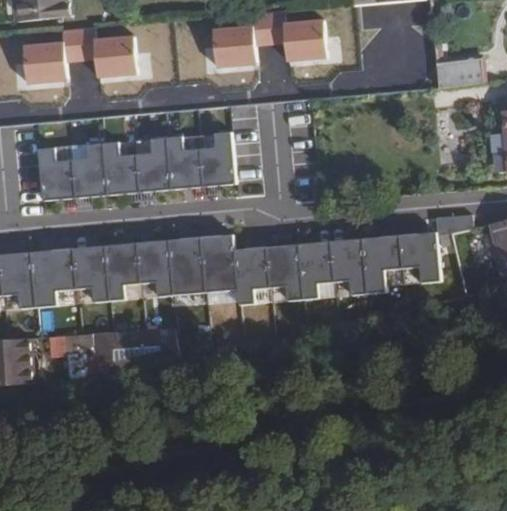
[(13,0),(16,19),(69,15),(67,1),(60,2),(59,0),(13,0)]
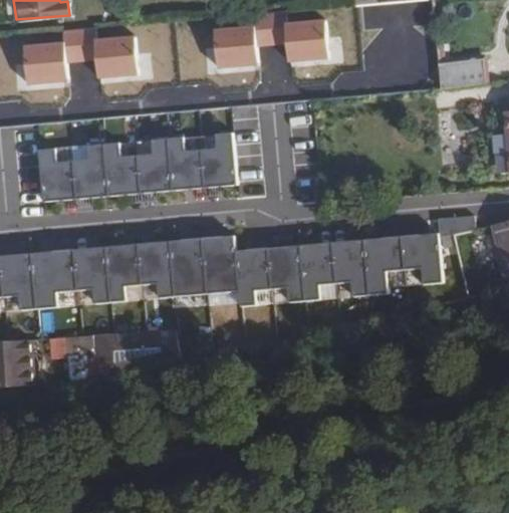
[(281,9),(248,13),(252,46),(285,42),(281,9)]
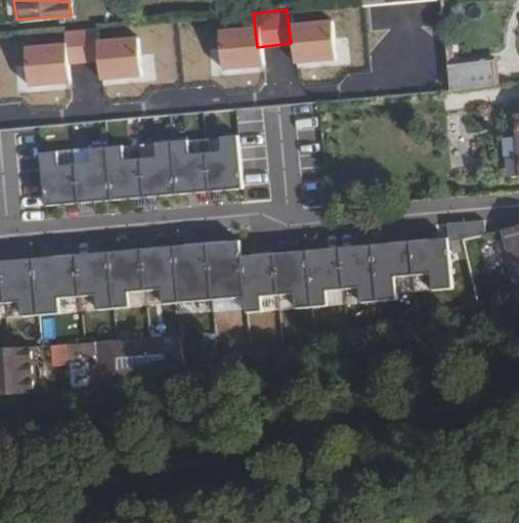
[(291,43),(293,63),(332,59),(328,18),(289,23),(291,43)]
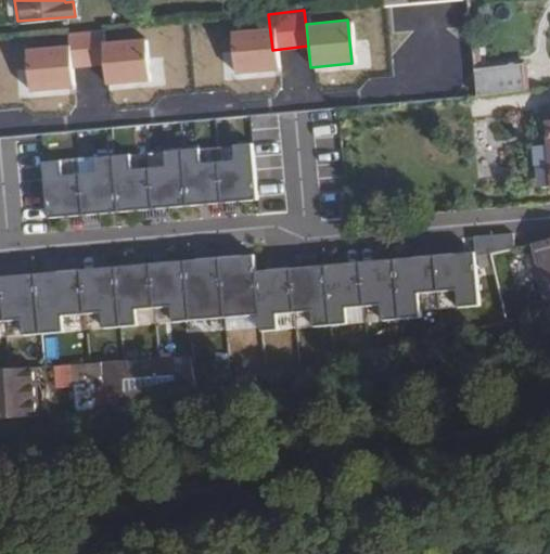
[(228,30),(232,75),(273,71),(272,50),(269,26),(228,30)]
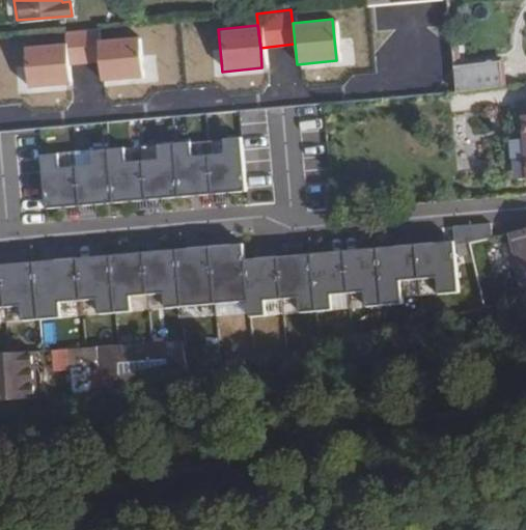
[(94,27),(60,31),(64,65),(99,61),(94,27)]
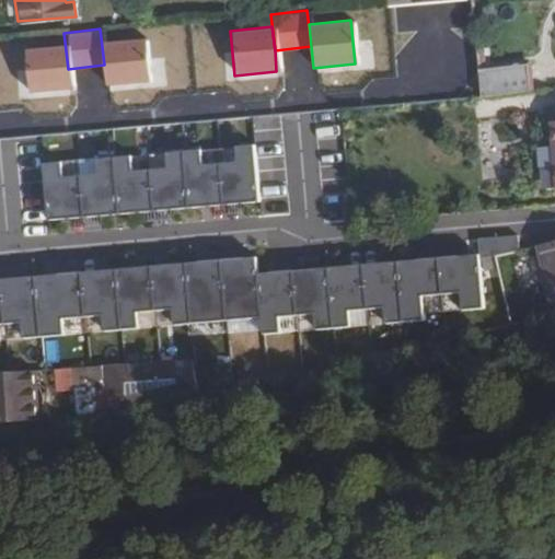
[(104,65),(106,86),(148,82),(143,37),(102,42),(104,65)]
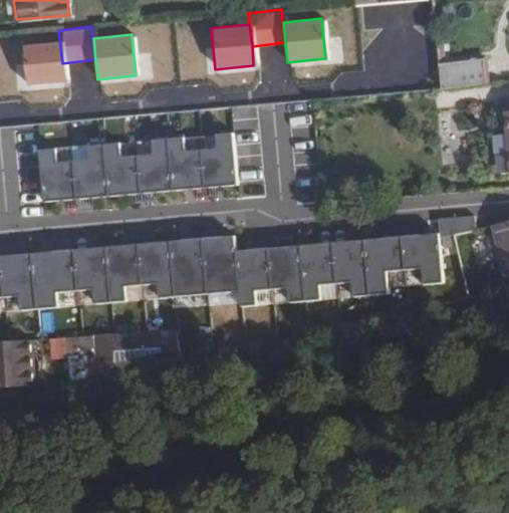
[(21,45),(25,85),(63,81),(62,63),(59,41),(21,45)]
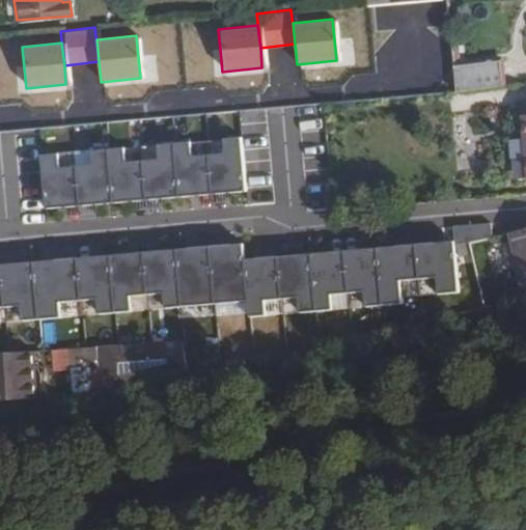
[(447,62),(449,91),(499,87),(496,57),(447,62)]
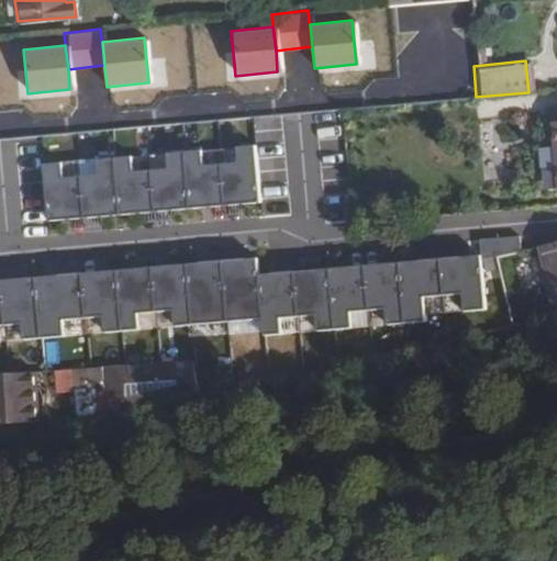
[(556,189),(556,121),(549,122),(552,145),(535,147),(536,167),(553,166),(555,190),(556,189)]
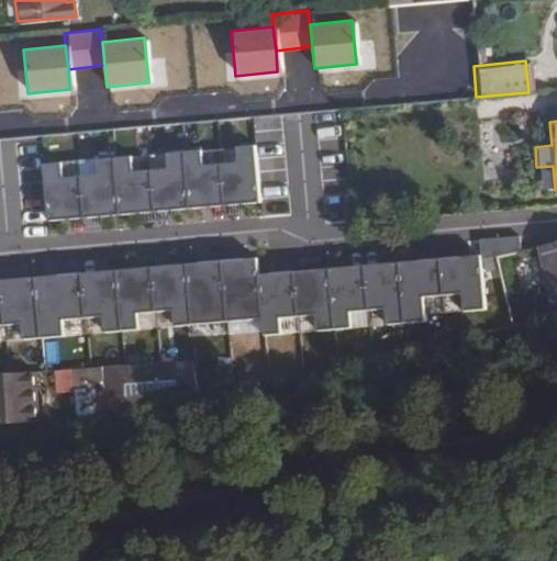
[(258,200),(254,144),(234,145),(235,163),(219,164),(222,203),(258,200)]
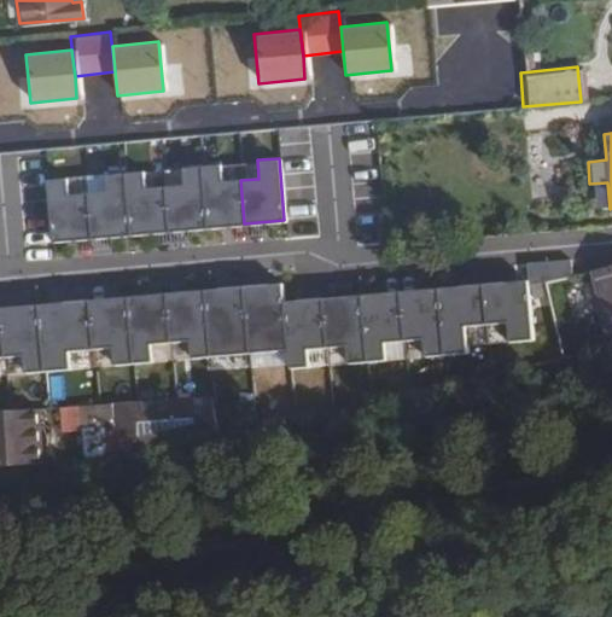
[(244,223),(240,180),(219,182),(217,163),(200,164),(205,227),(244,223)]
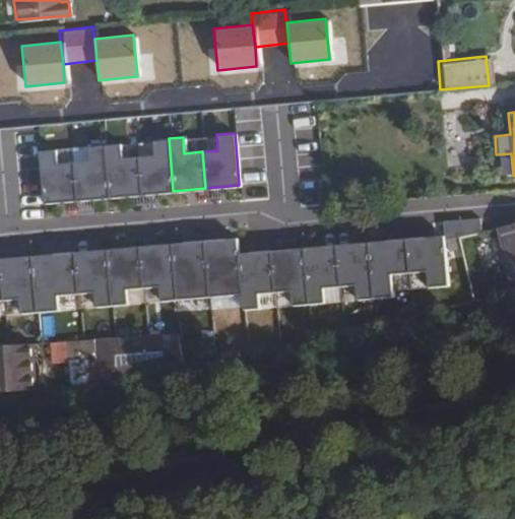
[(173,191),(169,138),(151,140),(152,155),(138,157),(141,194),(173,191)]
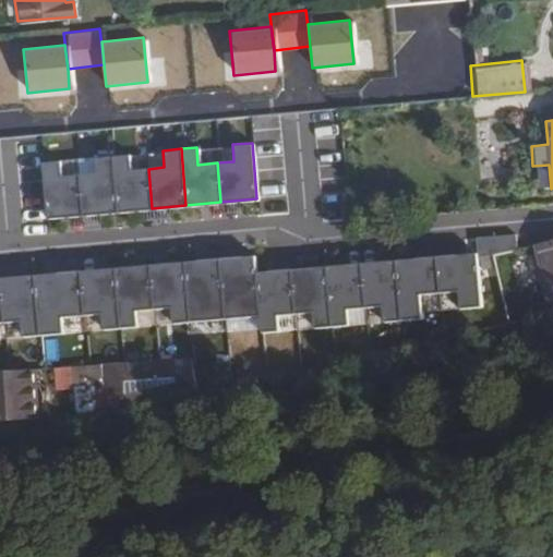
[(152,208),(148,169),(129,170),(128,153),(111,155),(117,212),(152,208)]
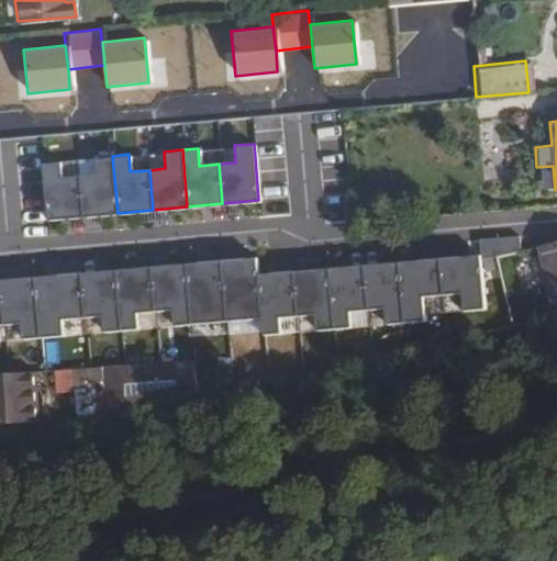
[(82,216),(118,213),(112,156),(93,157),(95,175),(79,176),(82,216)]
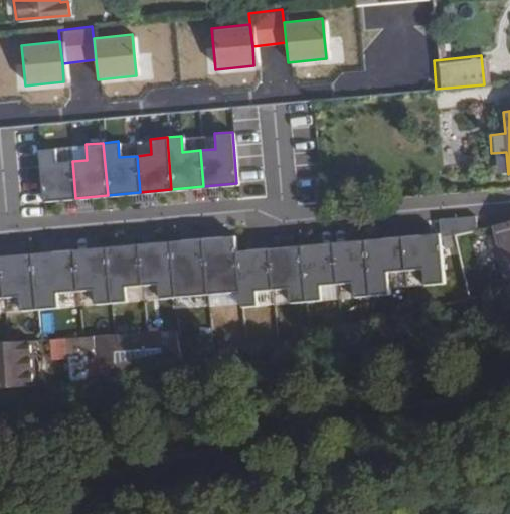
[(75,198),(72,161),(54,163),(52,147),(39,148),(43,201),(75,198)]
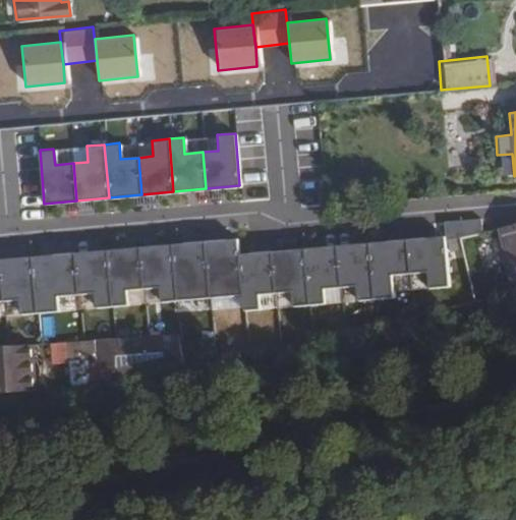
[(509,281),(515,279),(515,223),(496,228),(509,281)]
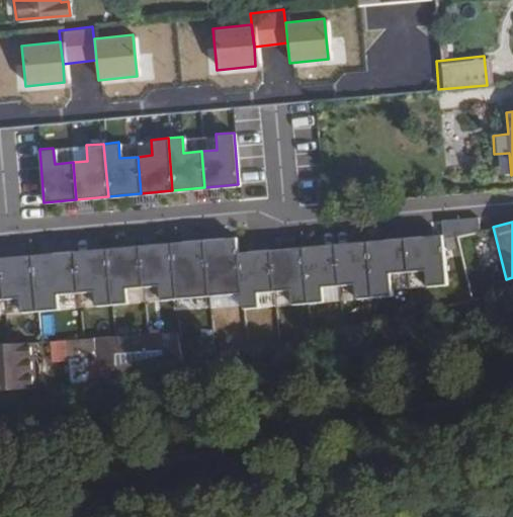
[(438,235),(401,238),(403,272),(422,270),(424,290),(442,288),(438,235)]
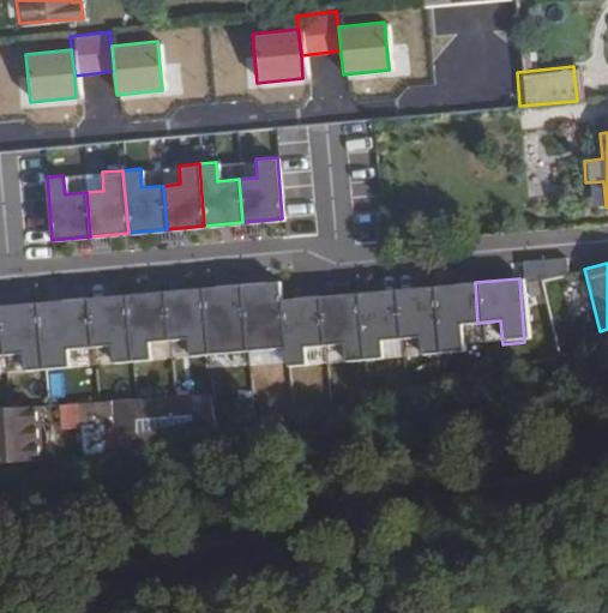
[(277,282),(239,284),(244,350),(282,347),(278,299),(277,282)]
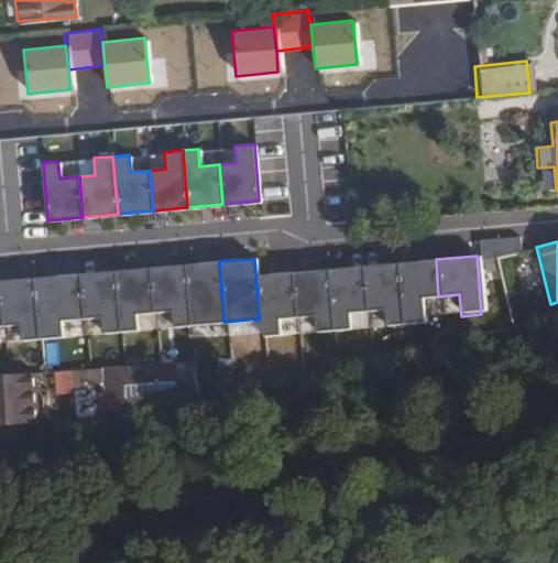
[(436,259),(395,262),(401,322),(420,320),(419,298),(438,296),(436,259)]
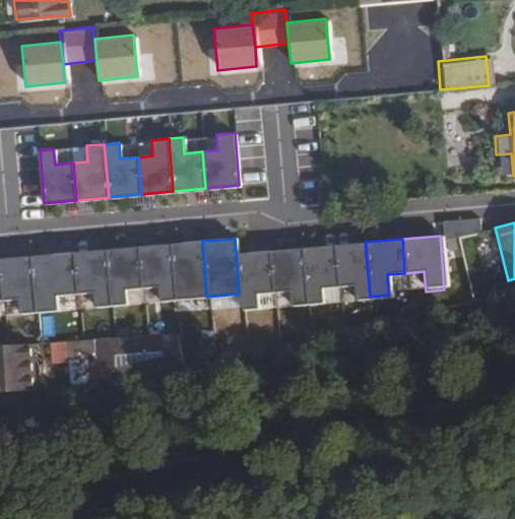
[(202,241),(170,244),(175,299),(206,297),(202,241)]
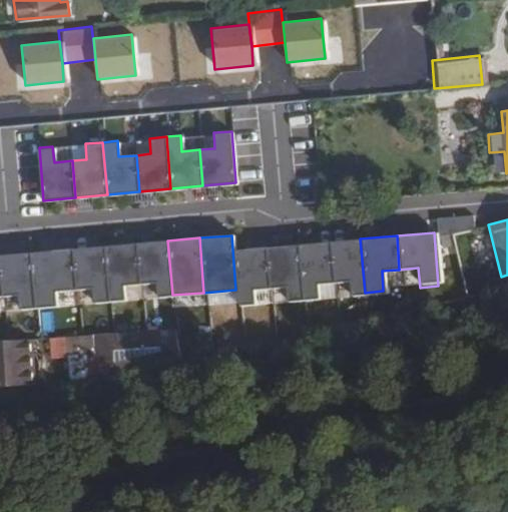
[(360,238),(328,241),(331,282),(347,280),(349,294),(365,293),(360,238)]
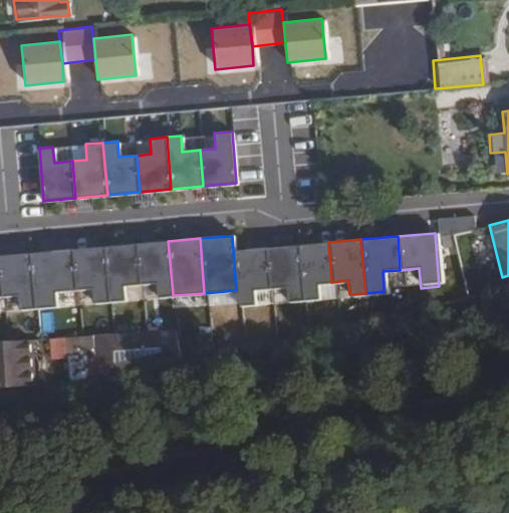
[(168,241),(137,244),(140,283),(153,282),(154,297),(173,295),(168,241)]
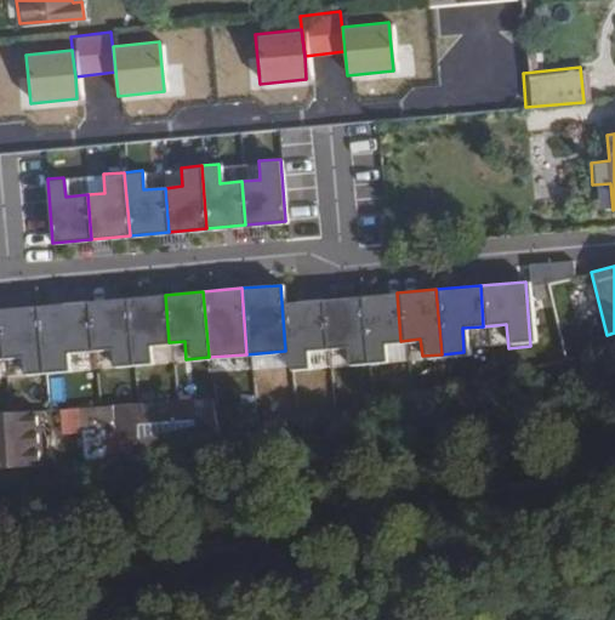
[(397,293),(359,296),(364,362),(383,360),(382,342),(400,341),(397,293)]
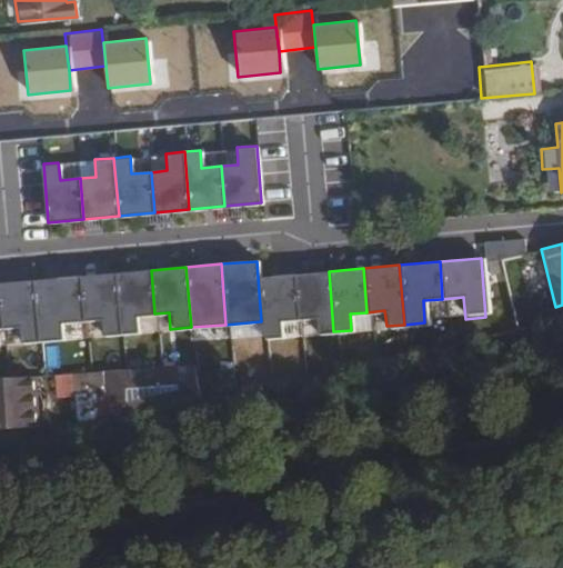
[(151,270),(116,273),(121,334),(139,332),(138,315),(154,314),(151,270)]
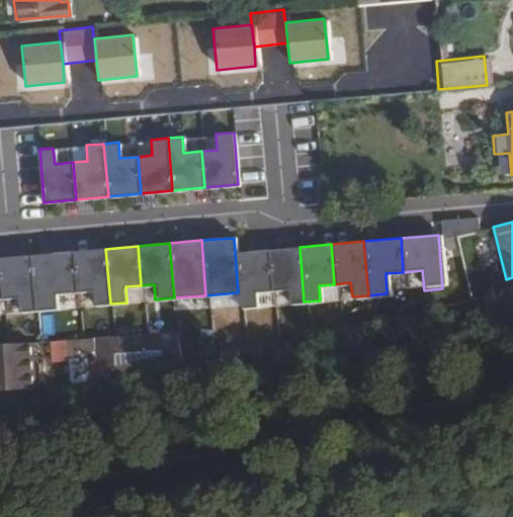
[(300,247),(267,249),(270,289),(286,288),(287,304),(304,302),(300,247)]
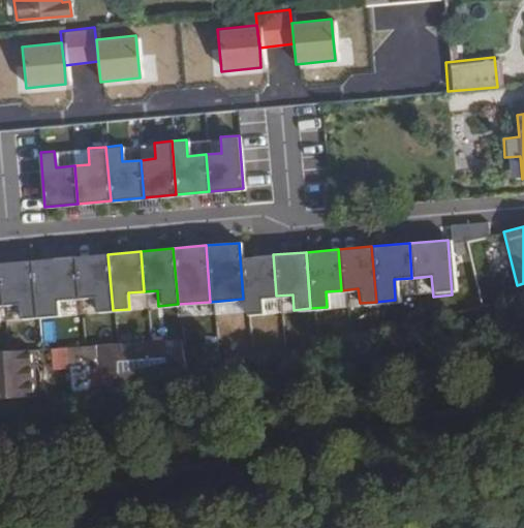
[(108,254),(74,256),(78,298),(90,297),(92,312),(113,310),(108,254)]
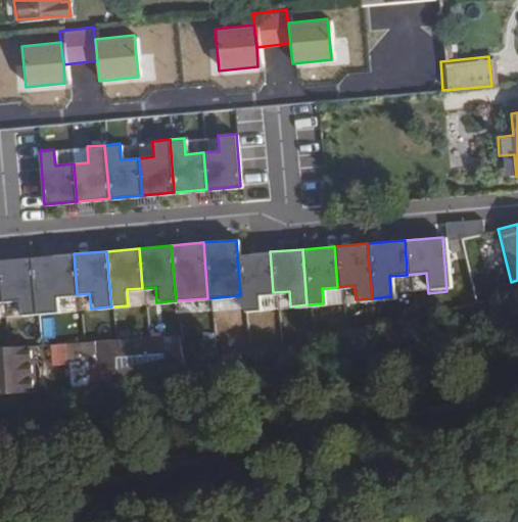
[(270,251),(237,254),(242,311),(259,310),(256,293),(273,292),(270,251)]
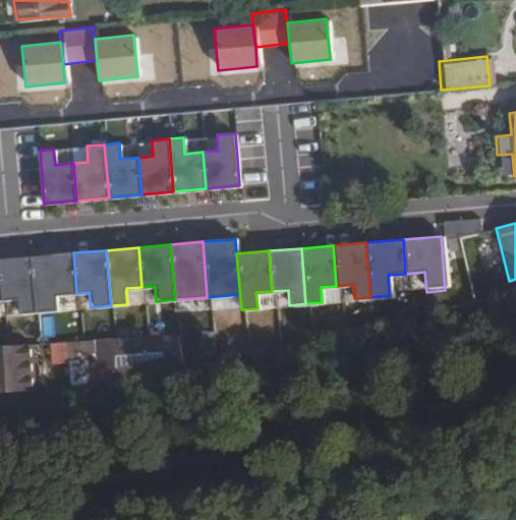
[(73,252),(31,256),(36,311),(57,310),(56,295),(76,293),(73,252)]
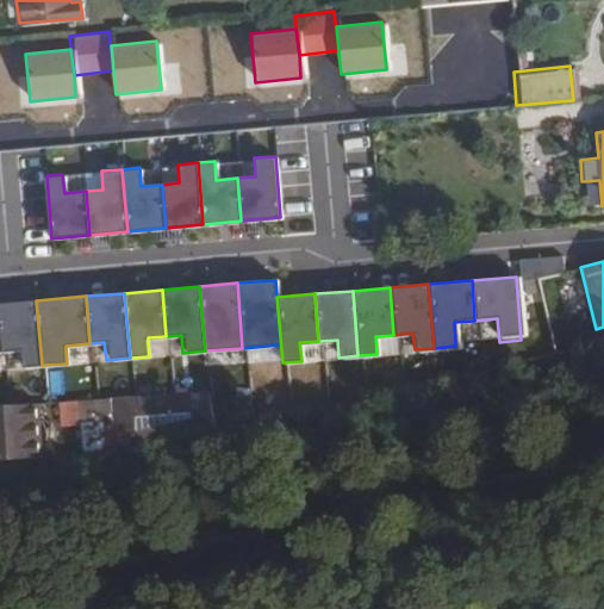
[(36,300),(0,304),(0,319),(2,352),(18,349),(20,367),(42,365),(36,300)]
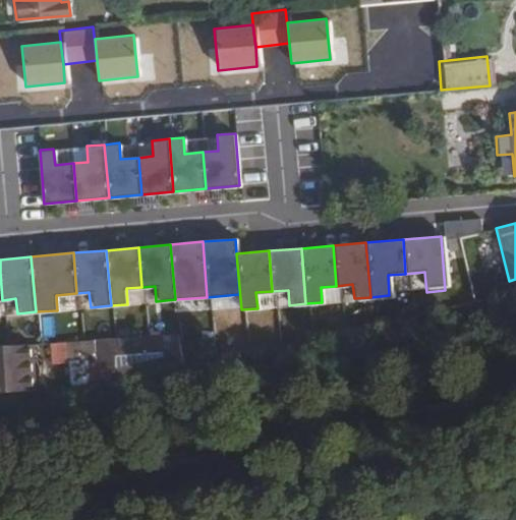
[(179,371),(176,335),(65,343),(69,397),(179,371)]
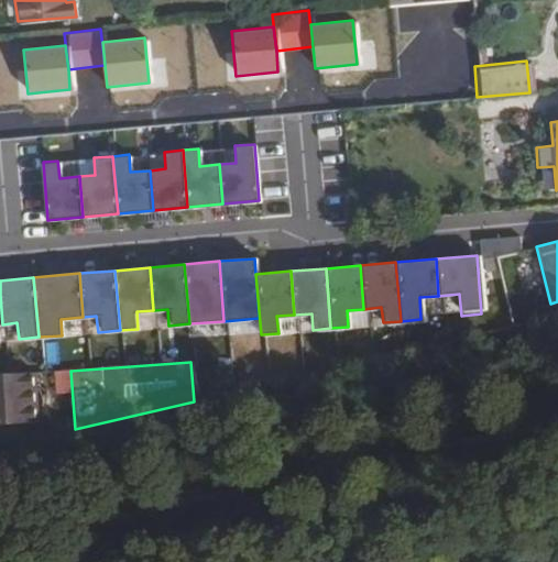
[(0,423),(34,421),(32,373),(0,375),(0,423)]
